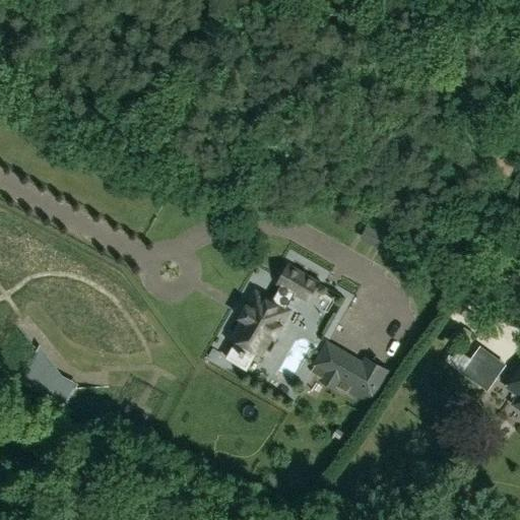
[(389,232),(371,221),(363,236),(381,246),(389,232)]
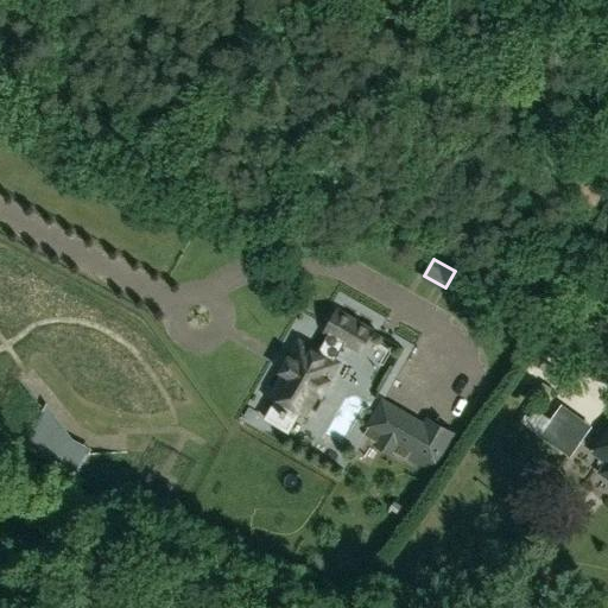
[(274,394),(279,397),(273,407),(283,413),(282,415),(286,417),(287,416),(297,420),(303,411),(306,413),(318,391),(323,393),(330,380),(329,379),(339,362),(335,361),(347,341),(361,349),(372,329),(339,311),(327,330),(329,333),(318,352),(301,342),(291,359),(290,358),(282,371),(286,373),(274,394)]
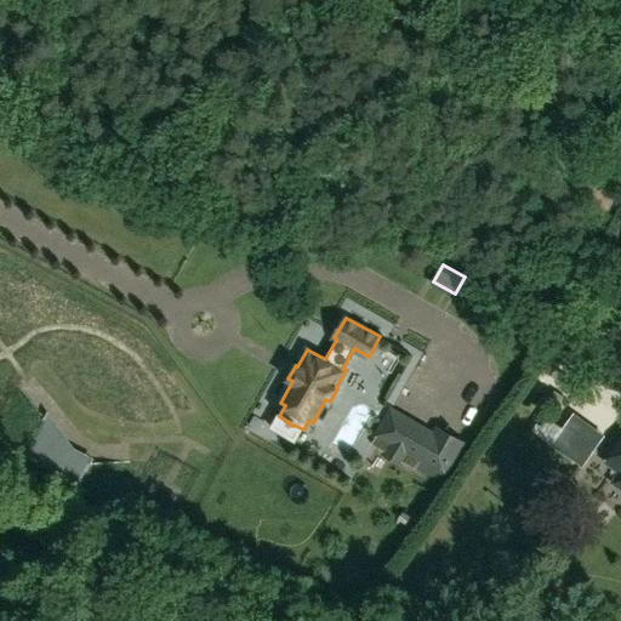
[(620,412),(604,399),(576,437),(596,451),(620,419),(620,412)]
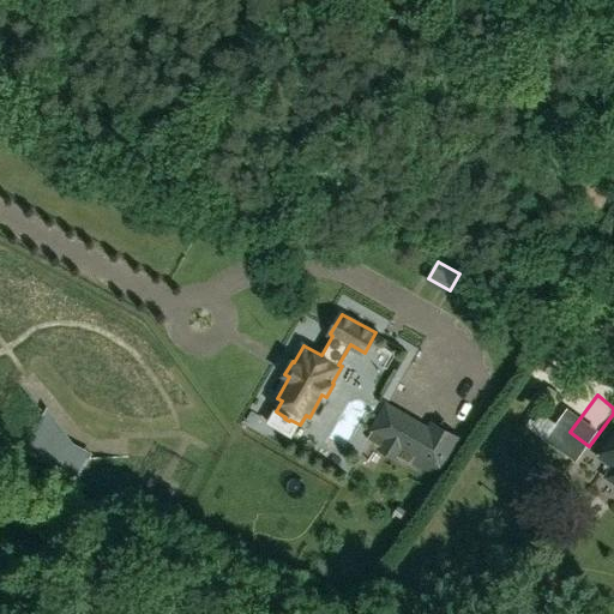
[(427,426),(385,402),(365,438),(378,445),(375,450),(396,462),(398,457),(437,479),(461,438),(431,420),(427,426)]
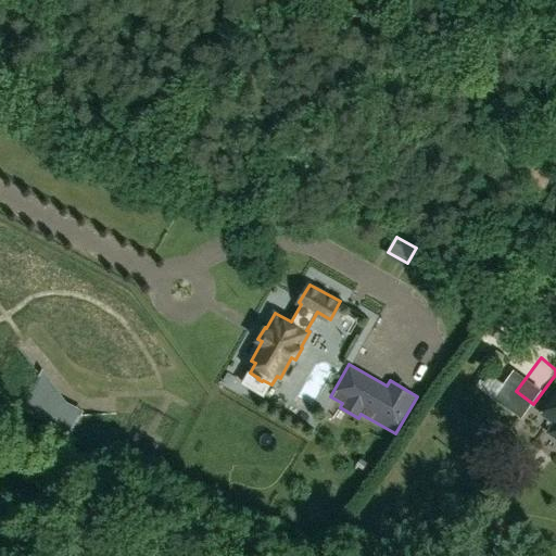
[(555,395),(543,414),(555,422),(550,431),(555,436),(555,395)]
